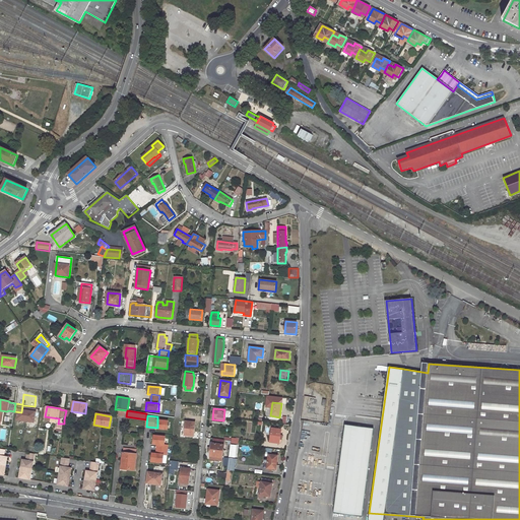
[(169,419),(157,418),(157,428),(156,429),(168,429),(169,419)]
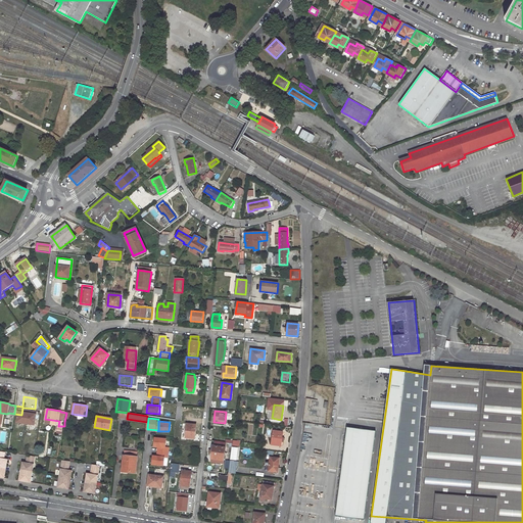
[(187,424),(185,437),(195,438),(196,425),(187,424)]
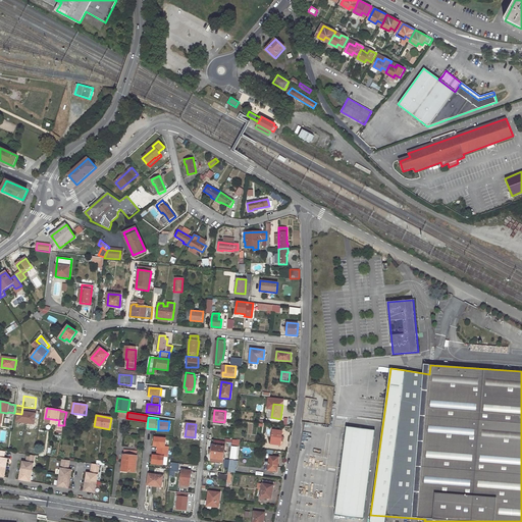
[(375,430),(347,426),(334,515),(363,519),(375,430)]
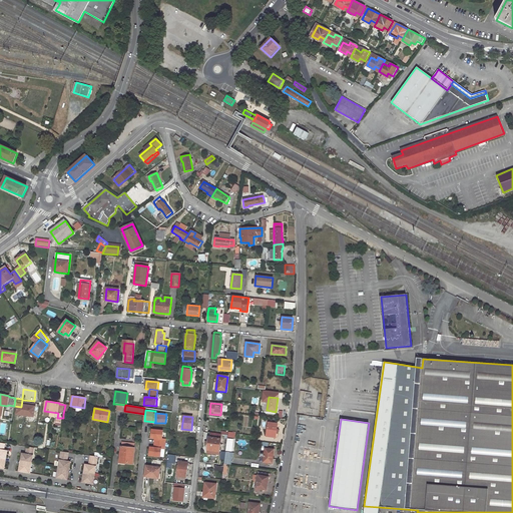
[(270,423),(268,436),(276,437),(278,424),(270,423)]
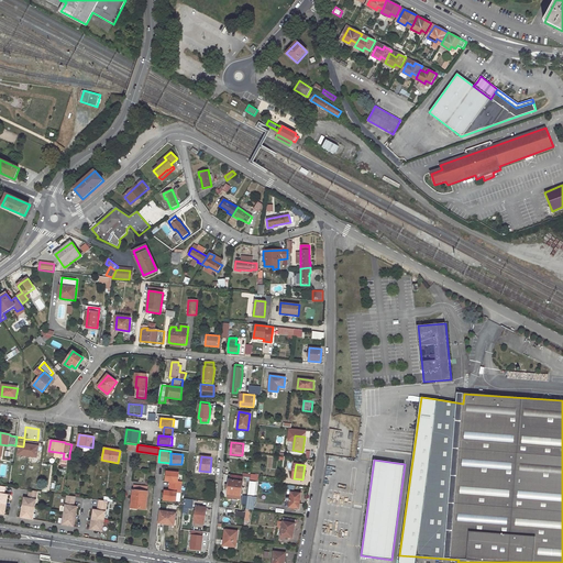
[(179,472),(167,471),(167,481),(170,481),(179,482),(179,472)]
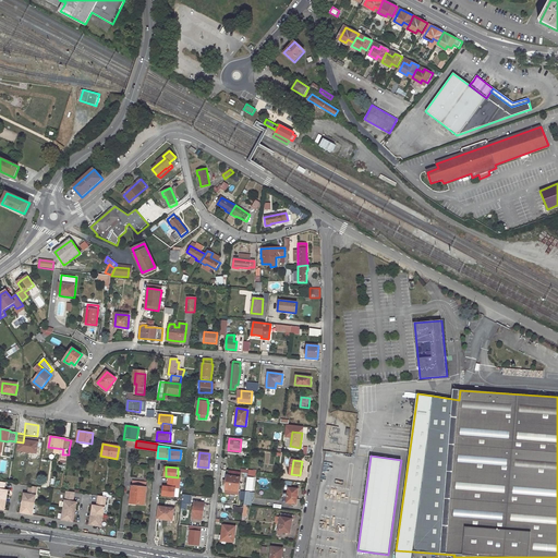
[(227,475),(226,489),(239,492),(241,472),(229,471),(228,475),(227,475)]
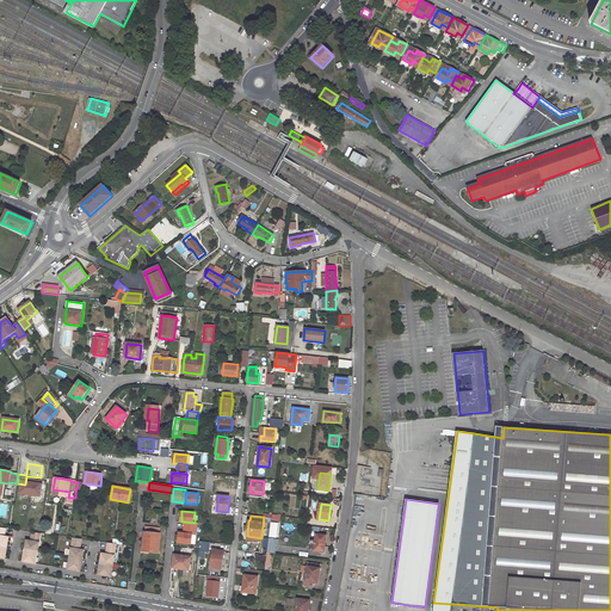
[(195,523),(185,522),(184,532),(193,534),(197,534),(198,523),(195,523)]
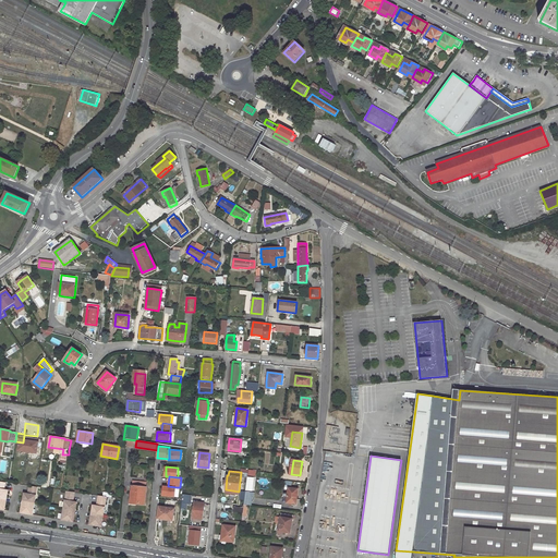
[(27,501),(35,502),(37,495),(38,487),(31,486),(29,494),(25,494),(24,501),(27,501)]
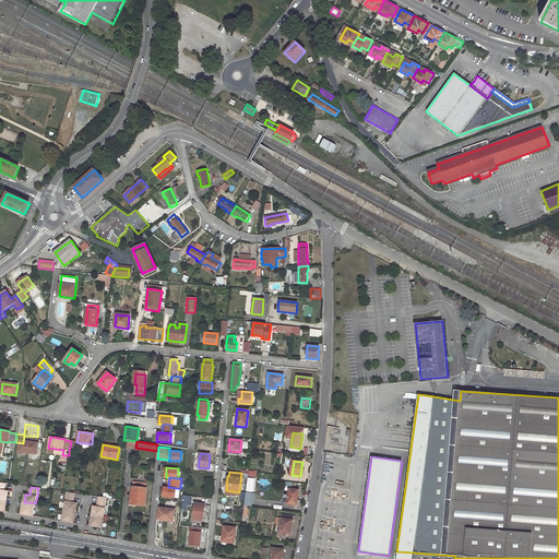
[(132,487),(131,503),(145,504),(146,488),(132,487)]
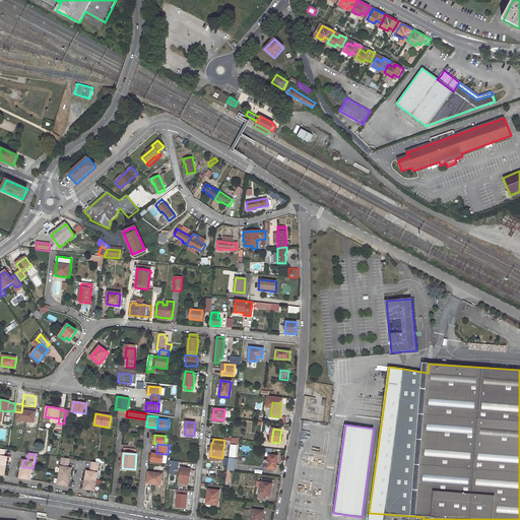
[(164,462),(165,454),(156,453),(152,453),(152,462),(164,462)]
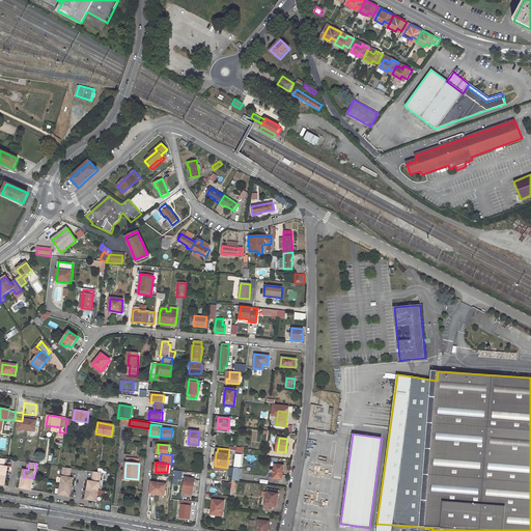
[(273,473),(272,478),(281,479),(283,466),(274,465),(273,470),(270,470),(270,473),(273,473)]
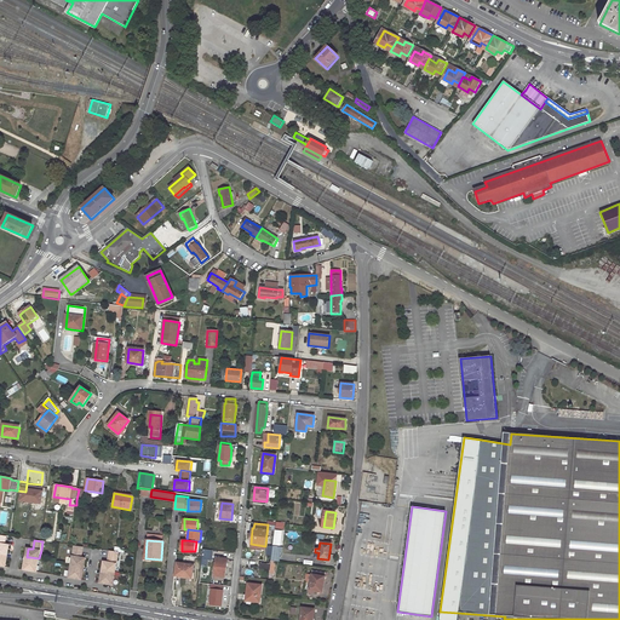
[(72,564),(80,566),(85,567),(87,558),(82,557),(84,546),(75,545),(72,564)]
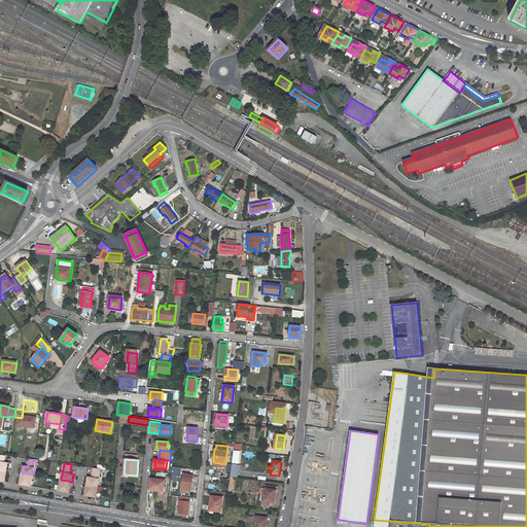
[(230,477),(234,477),(237,478),(238,468),(239,468),(240,465),(232,465),(231,473),(230,477)]
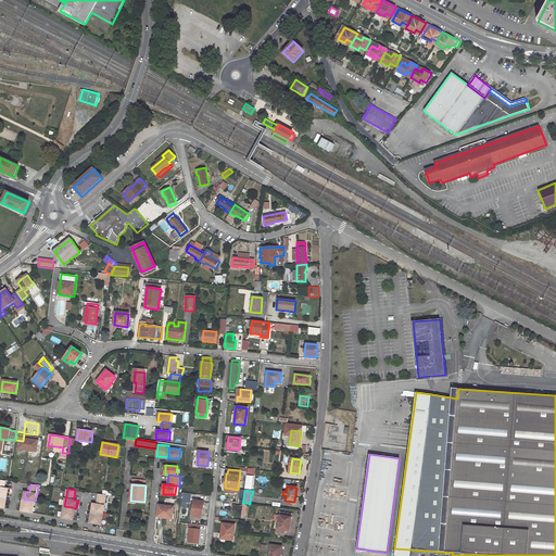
[(191,493),(182,492),(181,502),(187,502),(190,503),(191,493)]
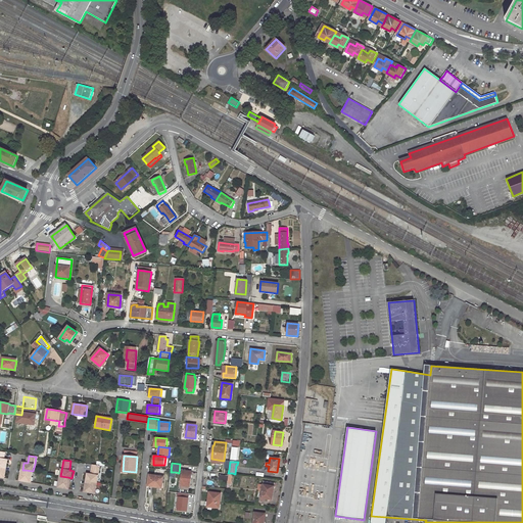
[(90,481),(97,482),(100,465),(97,465),(93,464),(91,474),(87,473),(86,480),(90,481)]
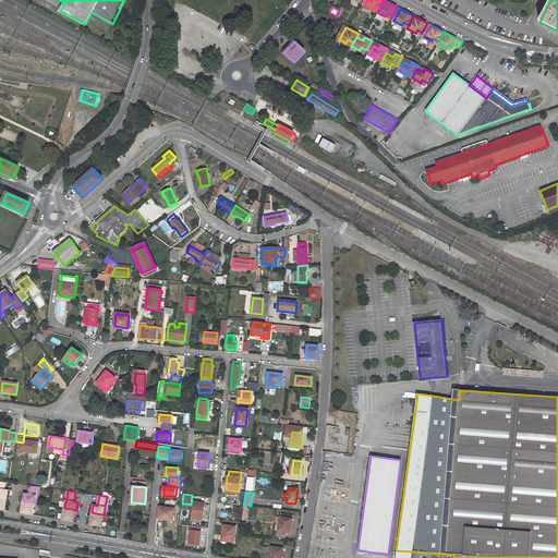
[(22,512),(33,514),(34,514),(35,502),(27,501),(27,506),(23,505),(22,512)]
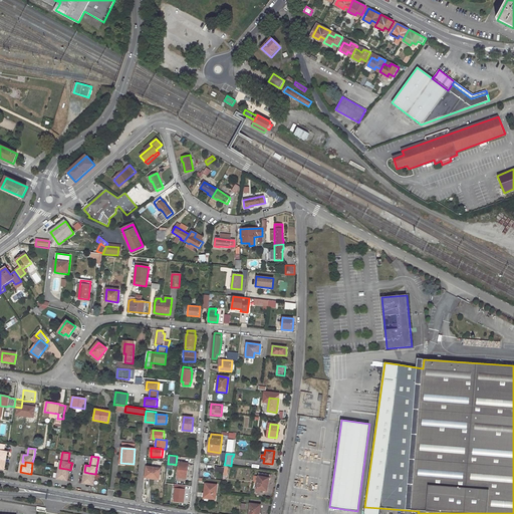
[(179,463),(178,477),(186,478),(187,464),(179,463)]
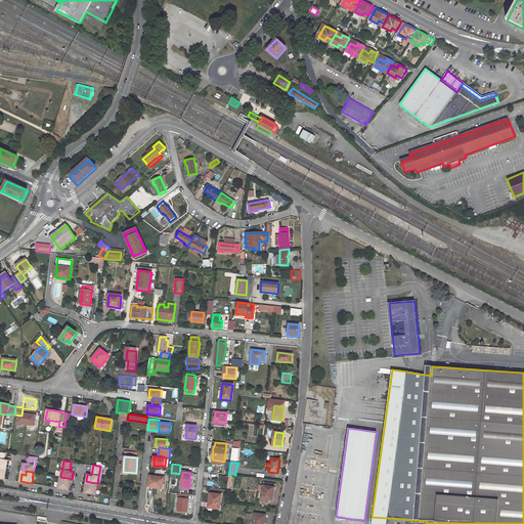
[(148,476),(147,487),(162,489),(164,478),(148,476)]
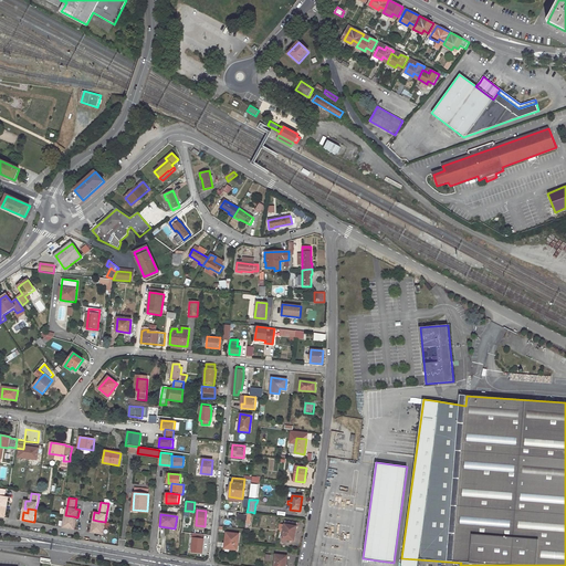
[(63,527),(75,530),(77,522),(73,521),(73,516),(65,515),(65,520),(63,527)]
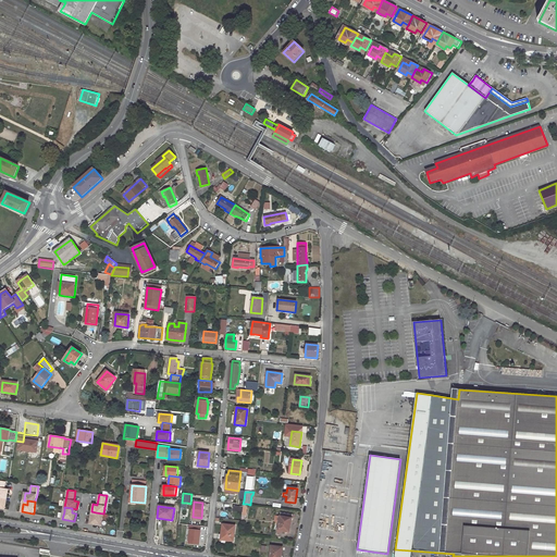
[(275,516),(274,522),(279,522),(276,533),(280,534),(281,531),(289,532),(292,518),(293,518),(294,515),(281,511),(280,517),(275,516)]
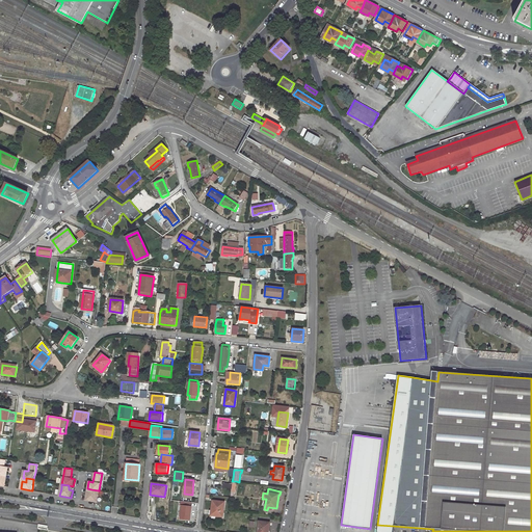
[(85,500),(97,502),(99,490),(91,489),(90,494),(87,493),(85,500)]
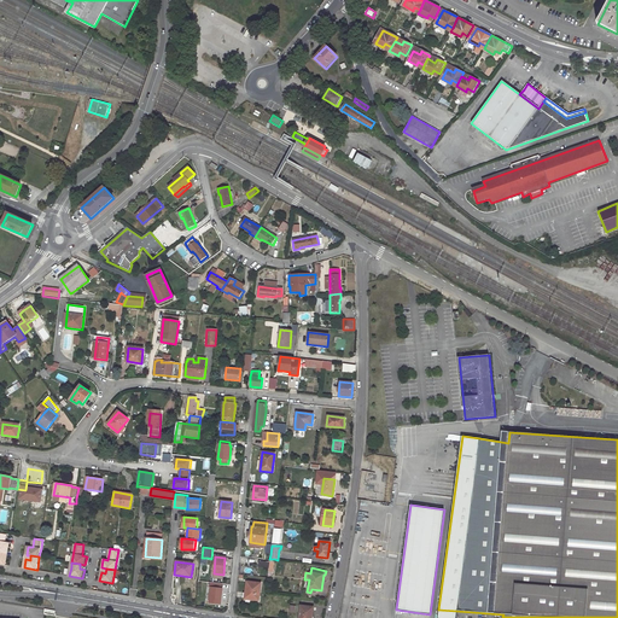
[(246,593),(245,599),(258,600),(261,583),(246,582),(245,593),(246,593)]
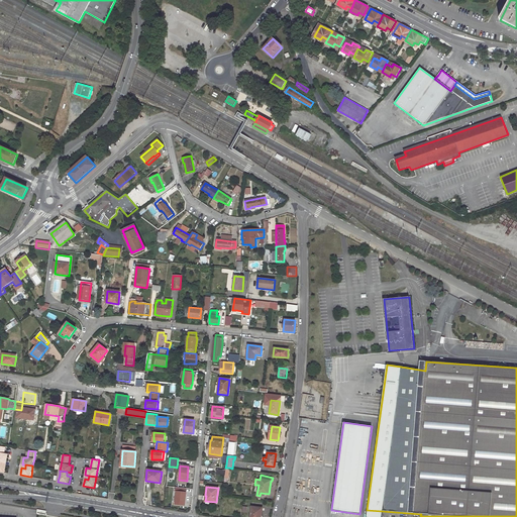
[(185,493),(177,492),(175,505),(185,506),(186,493),(185,493)]
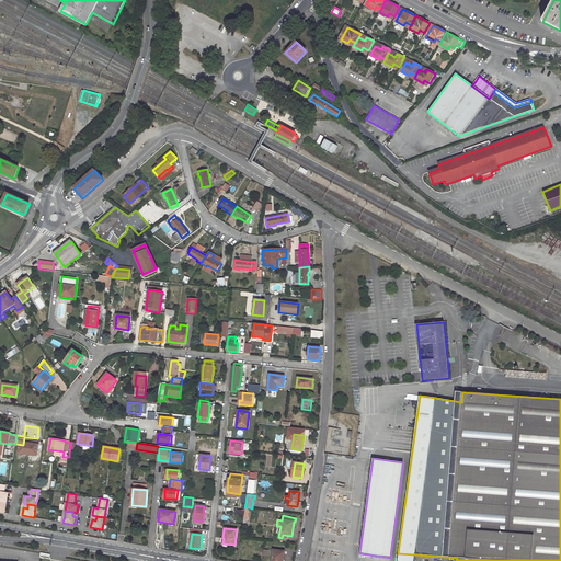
[(273,550),(271,560),(283,560),(284,551),(273,550)]
